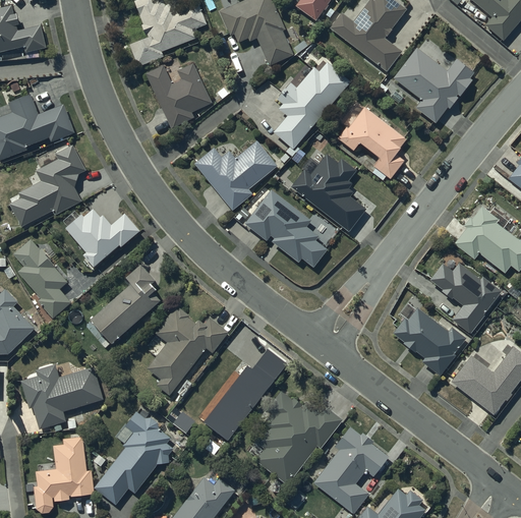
[(149,36),(129,45),(138,67),(163,57),(161,52),(199,37),(196,29),(207,24),(197,2),(176,11),(173,3),(166,6),(163,0),(159,0),(156,1),(155,0),(138,0),(134,1),(143,24),(141,25),(146,36),(148,35),(149,36)]
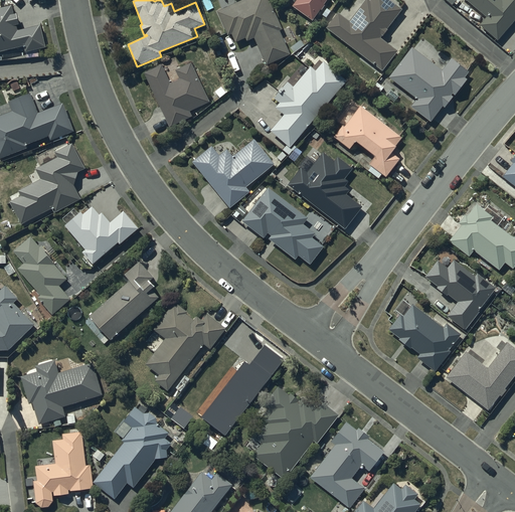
[(268,0),(242,0),(217,11),(228,35),(231,33),(235,42),(245,37),(246,41),(254,38),(267,64),(290,54),(280,30),(282,29),(268,0)]
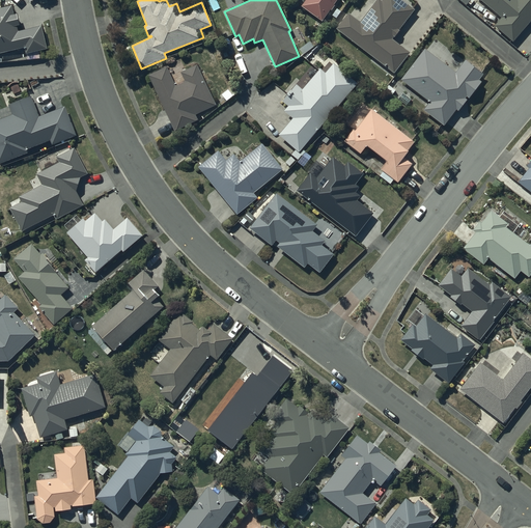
[(306,0),(302,6),(322,21),(336,0),(306,0)]
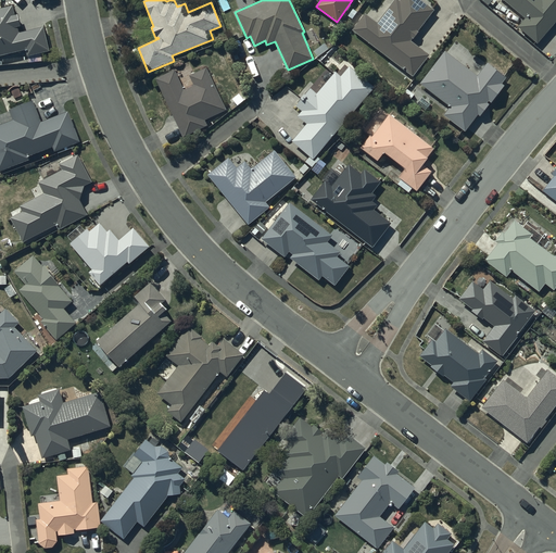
[(366,14),(353,29),(413,76),(429,55),(411,41),(434,11),(420,0),(400,0),(400,1),(397,0),(395,0),(378,24),(366,14)]
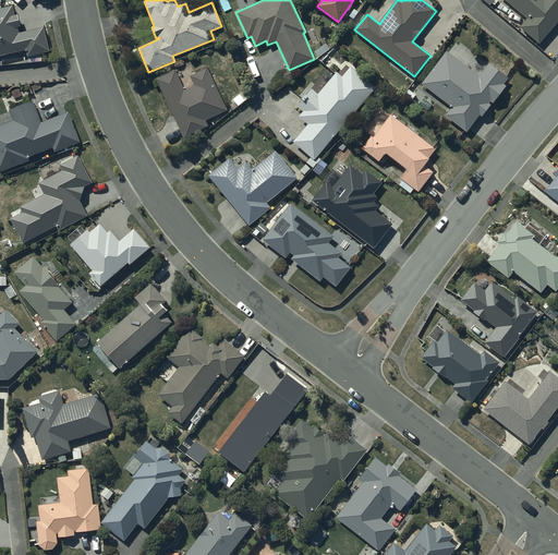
[(557,0),(505,0),(526,19),(520,27),(540,44),(557,22),(557,0)]
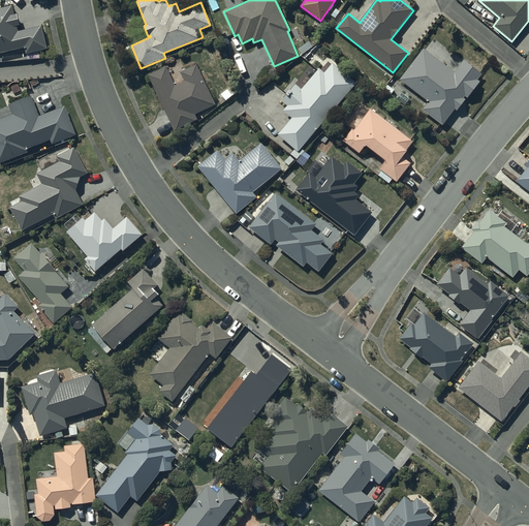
[(48,54),(42,30),(18,36),(17,29),(20,28),(18,18),(14,18),(12,9),(0,11),(0,56),(25,51),(27,59),(48,54)]
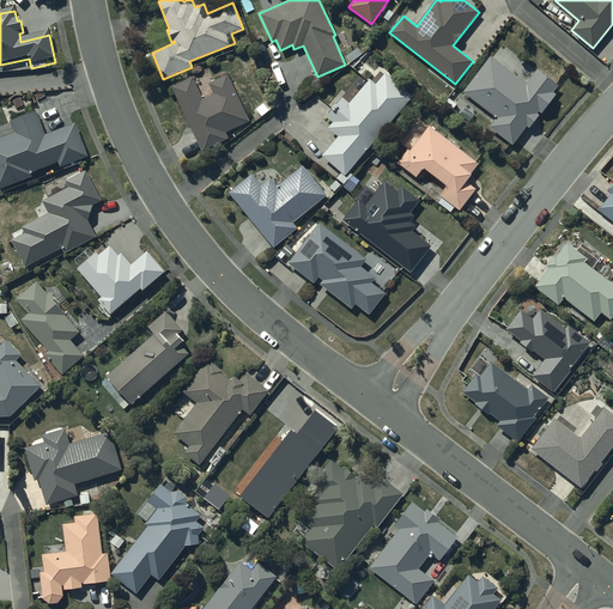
[(497,117),(490,127),(513,145),(558,86),(536,69),(526,84),(491,56),(463,92),(497,117)]
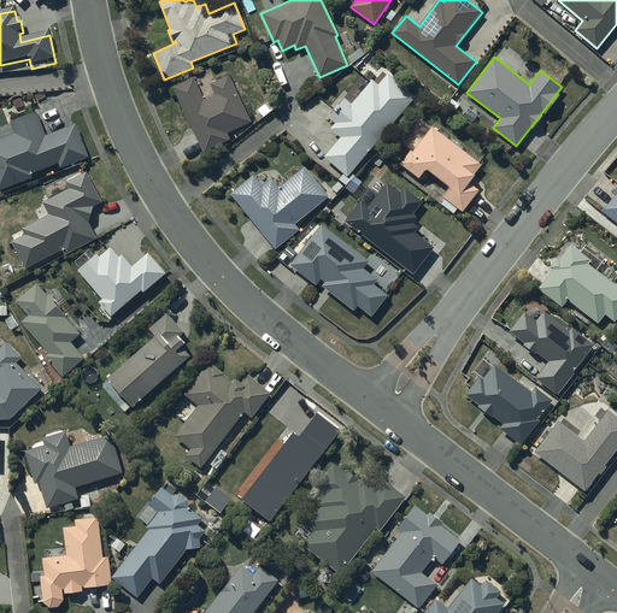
[(324,157),(347,177),(416,98),(388,72),(377,84),(372,80),(351,104),(345,98),(340,102),(338,101),(333,106),(335,107),(328,117),(334,123),(329,129),(340,137),(324,157)]
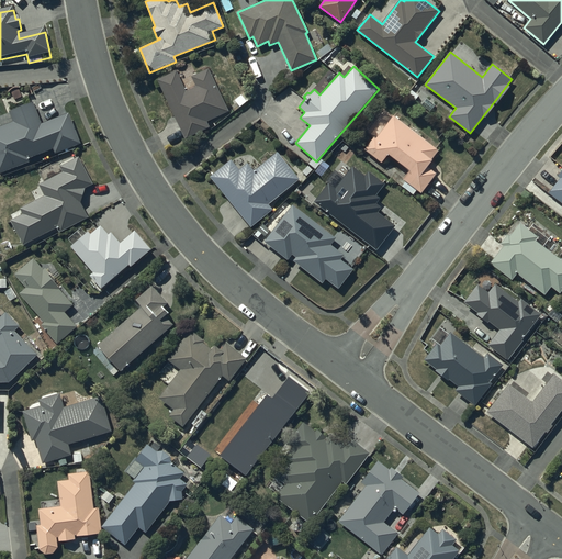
[(176,71),(157,80),(186,138),(210,127),(206,122),(227,111),(208,70),(192,78),(197,86),(186,91),(176,71)]
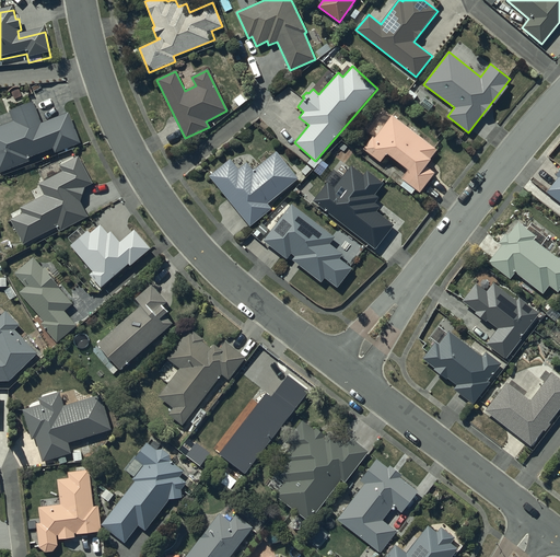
[(14,122),(0,127),(0,172),(31,161),(30,158),(53,149),(55,154),(81,144),(69,113),(41,124),(33,102),(10,111),(14,122)]
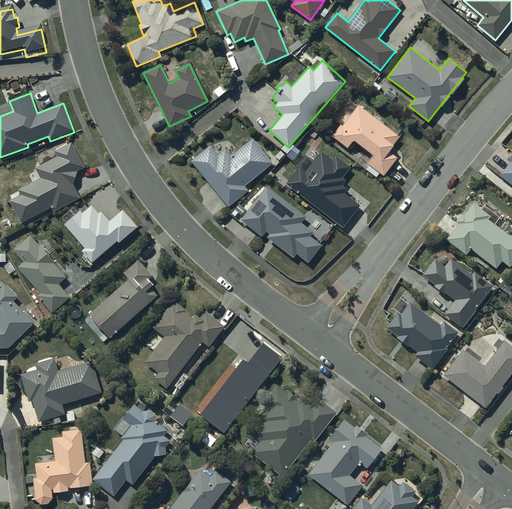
[(341,125),(332,136),(348,147),(354,139),(373,154),(366,163),(384,176),(397,158),(388,151),(394,144),(392,142),(397,135),(359,106),(357,107),(350,102),(340,115),(347,120),(342,126),(341,125)]
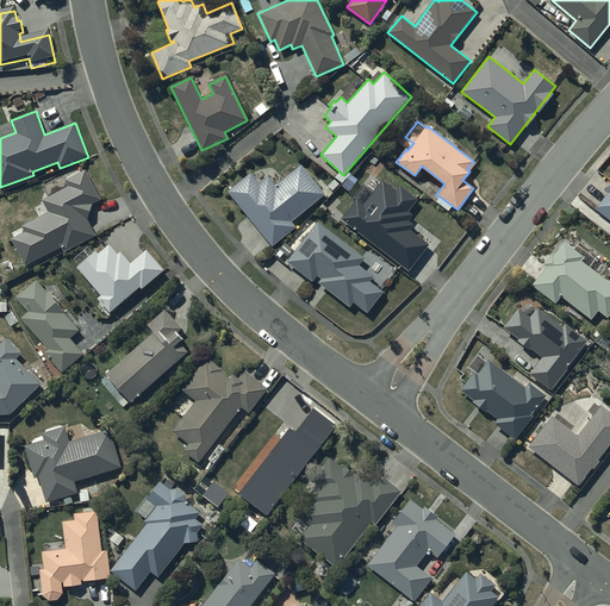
[(251,173),(226,192),(272,247),(296,227),(292,223),(325,194),(302,166),(275,186),(268,177),(260,185),(251,173)]
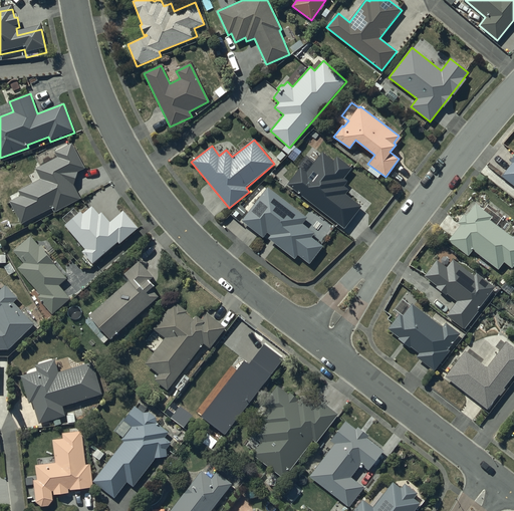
[(21,197),(9,201),(21,224),(52,209),(54,213),(80,200),(72,185),(77,173),(85,169),(73,144),(56,153),(58,158),(36,169),(41,179),(18,191),(21,197)]
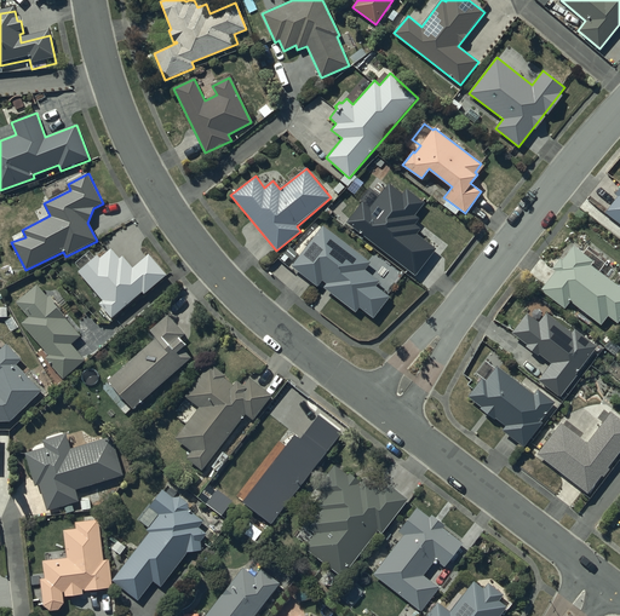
[(363,202),(348,223),(415,276),(437,249),(417,234),(422,229),(415,224),(420,218),(415,214),(425,203),(407,189),(403,194),(390,184),(371,208),(363,202)]
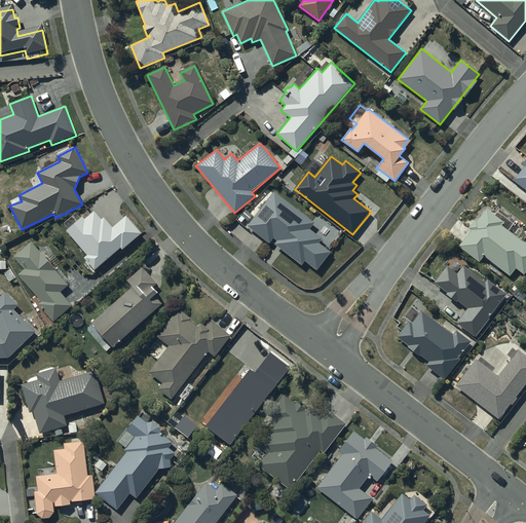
[(525,189),(525,159),(522,164),(524,166),(513,180),(525,189)]
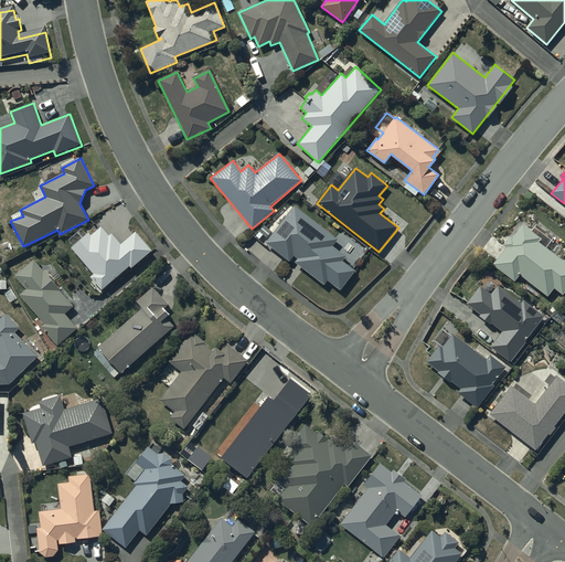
[(294,207),(266,243),(290,262),(295,256),(298,260),(296,263),(326,285),(328,282),(340,290),(354,271),(342,261),(345,255),(332,245),(337,239),(294,207)]
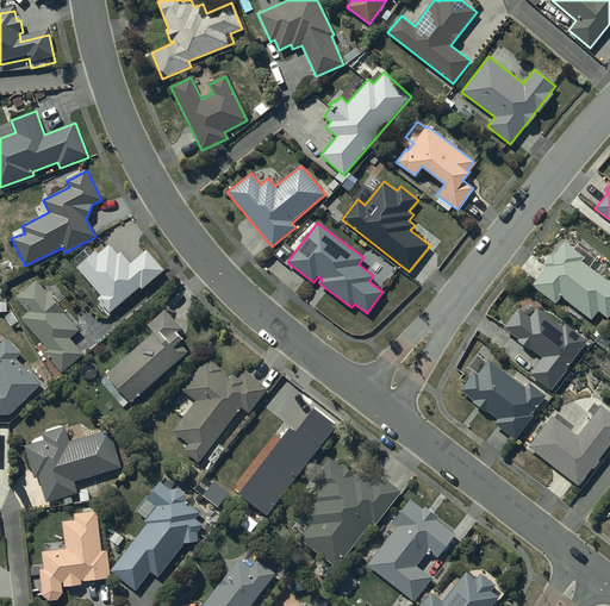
[(547,266),(531,285),(555,304),(561,297),(591,320),(598,311),(608,318),(609,314),(609,282),(583,261),(585,257),(564,242),(553,255),(551,254),(543,262),(547,266)]
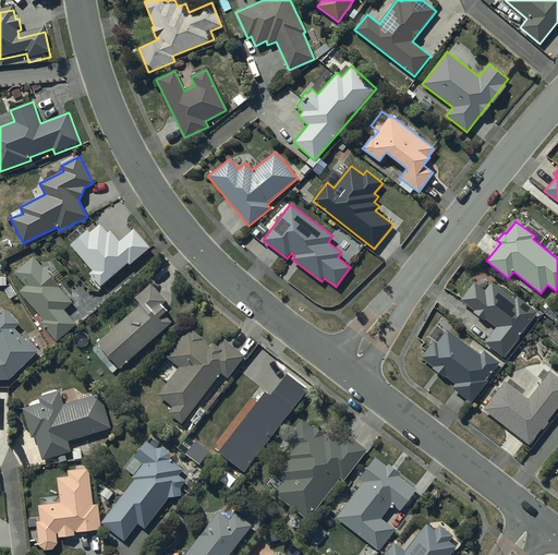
[(75,240),(70,245),(93,270),(88,274),(99,287),(128,261),(130,263),(149,245),(135,229),(119,243),(109,231),(106,234),(98,226),(91,232),(87,229),(83,233),(77,227),(69,233),(75,240)]
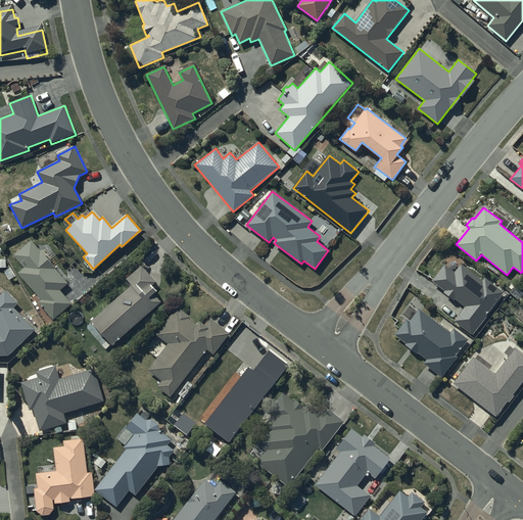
[(31,241),(14,255),(25,267),(18,273),(41,298),(37,302),(52,320),(70,303),(59,290),(67,283),(31,241)]
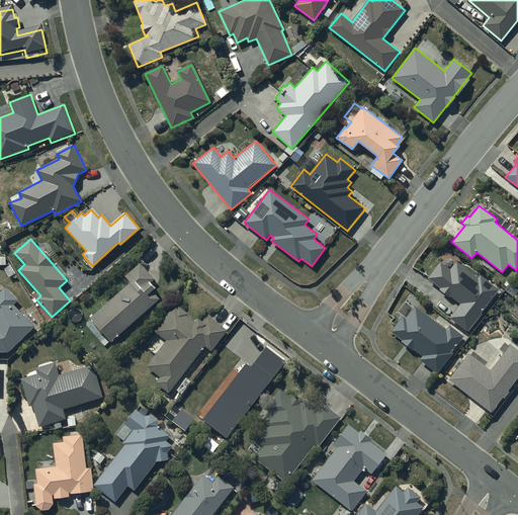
[(478,277),(456,261),(450,268),(441,261),(428,278),(440,288),(439,289),(450,297),(450,296),(460,304),(450,318),(467,331),(482,313),(481,312),(498,289),(480,275),(478,277)]
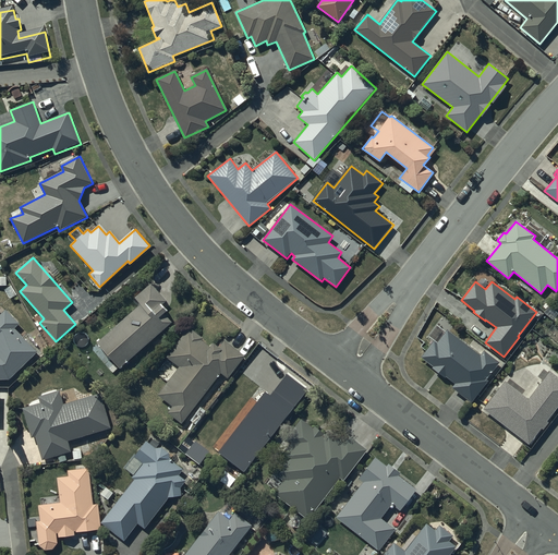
[(141,303),(96,342),(120,368),(171,322),(162,312),(167,309),(162,304),(166,301),(150,284),(135,297),(141,303)]
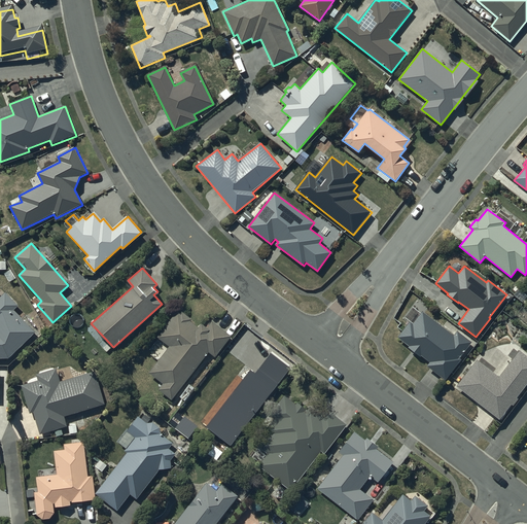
[(0,357),(8,358),(35,333),(13,311),(19,307),(5,292),(0,297),(0,357)]
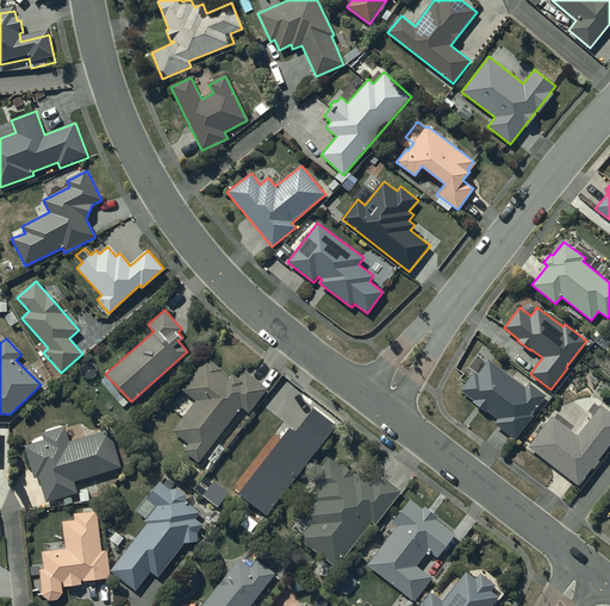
[(195,400),(173,431),(188,444),(182,453),(199,464),(240,407),(249,414),(268,388),(243,372),(238,379),(231,374),(229,378),(205,361),(184,392),(195,400)]
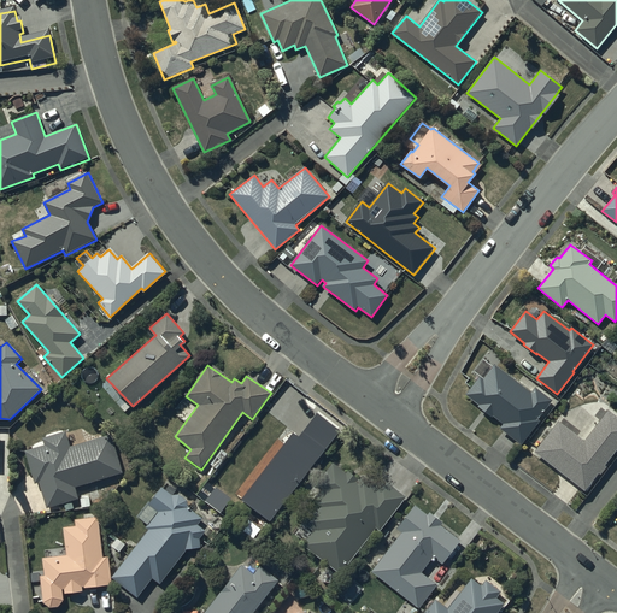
[(532,393),(495,365),(483,379),(480,377),(465,396),(503,424),(499,428),(519,443),(552,401),(535,388),(532,393)]
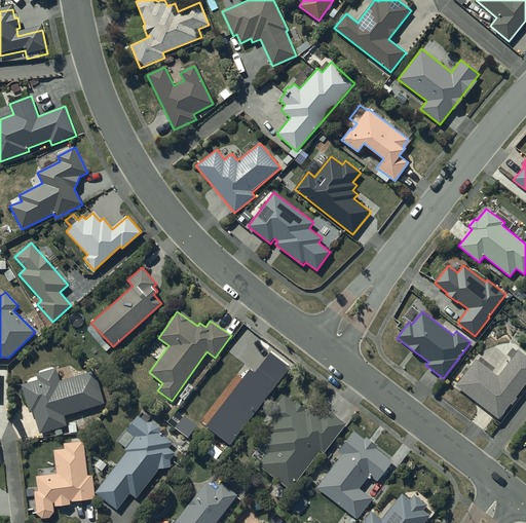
[(476,359),(455,386),(498,419),(511,404),(512,405),(517,398),(516,396),(525,382),(525,355),(519,349),(515,353),(512,351),(506,358),(511,361),(498,376),(493,373),(494,371),(481,361),(480,362),(476,359)]
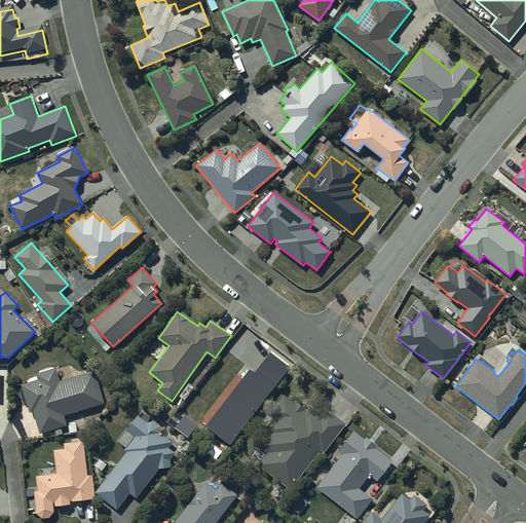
[(33,412),(39,434),(67,425),(64,416),(104,405),(95,370),(60,380),(57,369),(36,374),(38,380),(21,384),(29,413),(33,412)]
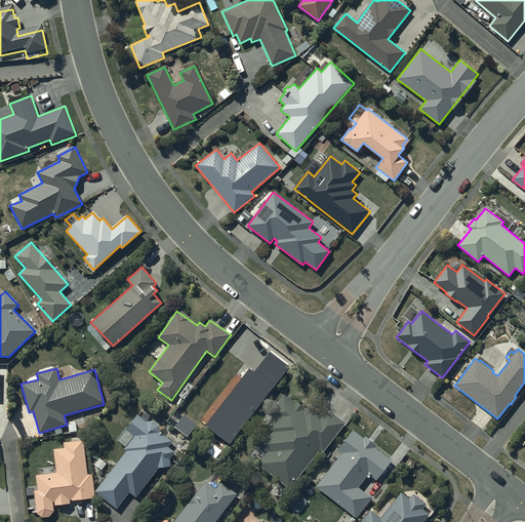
[(267,451),(257,465),(290,489),(319,449),(323,452),(345,424),(324,408),(319,414),(309,406),(307,409),(295,401),(294,402),(283,395),(270,413),(275,417),(265,431),(268,433),(258,445),(267,451)]
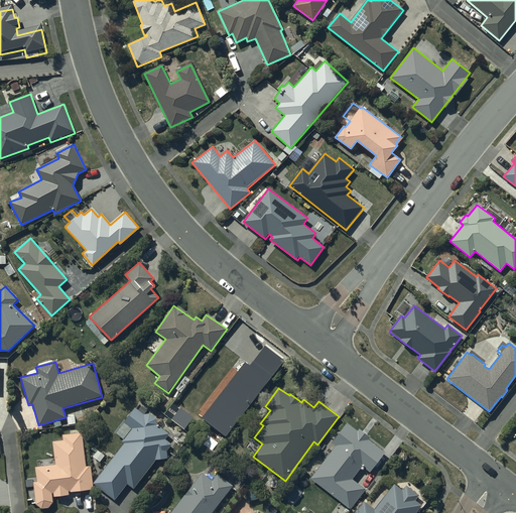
[(124,443),(94,484),(115,500),(127,484),(133,489),(155,460),(166,458),(166,451),(171,444),(165,439),(169,434),(156,424),(156,419),(150,414),(143,415),(135,408),(124,422),(132,428),(121,440),(124,443)]
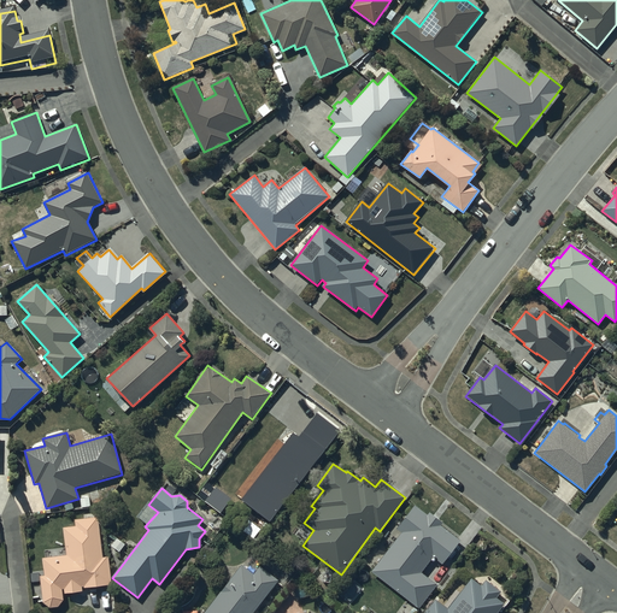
[(400,532),(370,572),(419,608),(436,585),(419,573),(433,556),(441,563),(458,540),(413,507),(397,530),(400,532)]
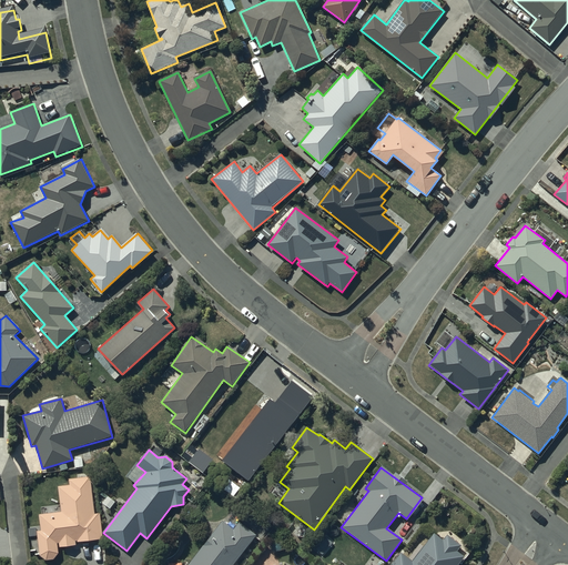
[(101,540),(100,514),(93,514),(90,477),(69,480),(69,485),(59,486),(61,512),(39,514),(40,531),(37,531),(39,555),(46,560),(54,560),(58,553),(58,546),(75,545),(75,541),(101,540)]
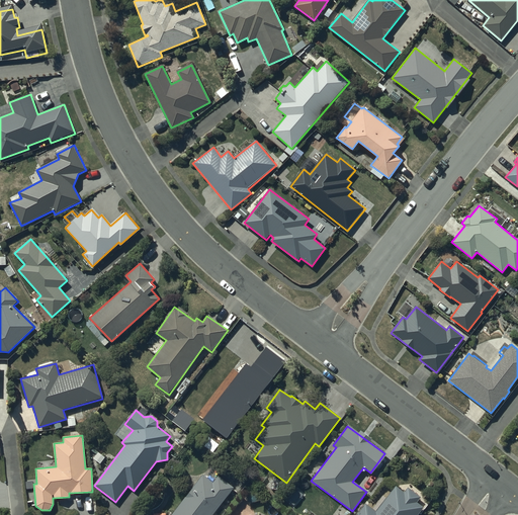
[(213,514),(234,488),(218,477),(212,483),(202,475),(171,514),(213,514)]
